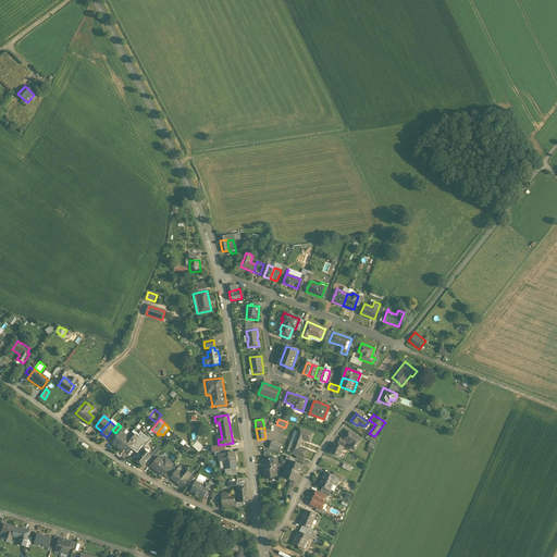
[(313,433),(300,429),(298,433),(297,436),(295,442),(300,444),(302,440),(310,443),(313,433)]
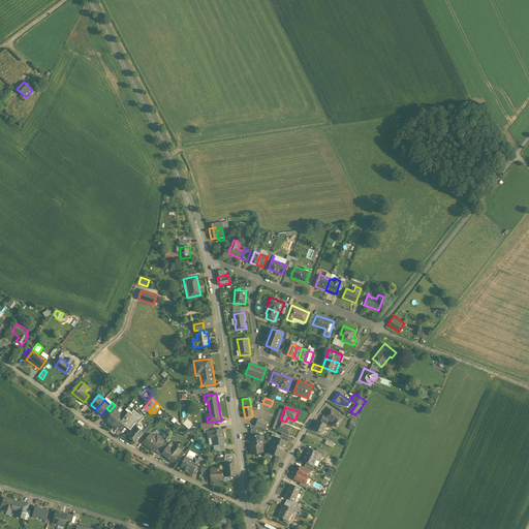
[(113,413),(107,419),(114,425),(122,415),(116,410),(113,413)]
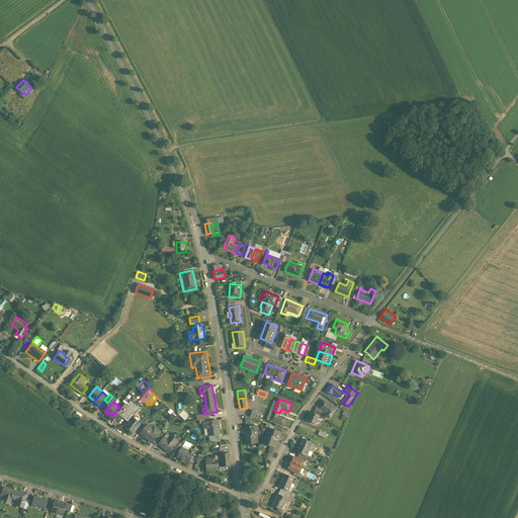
[(330,405),(325,402),(320,409),(327,414),(326,416),(330,419),(332,417),(336,409),(330,405)]
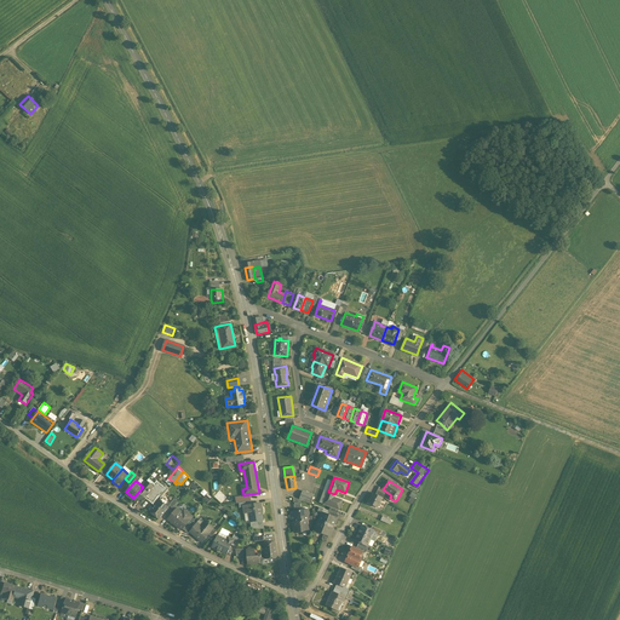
[(153,488),(145,482),(143,487),(150,492),(147,497),(148,498),(151,493),(158,498),(164,488),(158,483),(153,488)]
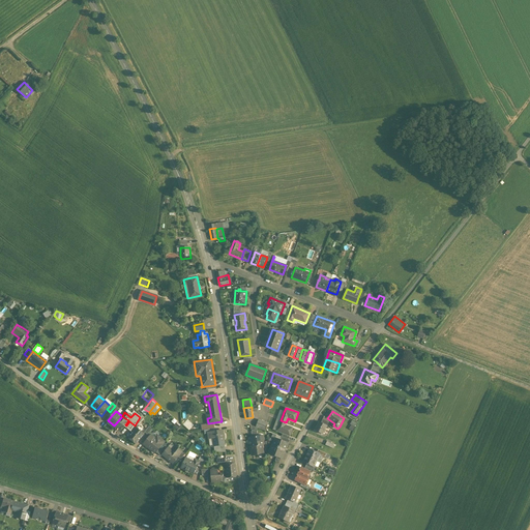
[(122,416),(114,425),(120,431),(125,424),(128,420),(122,416)]
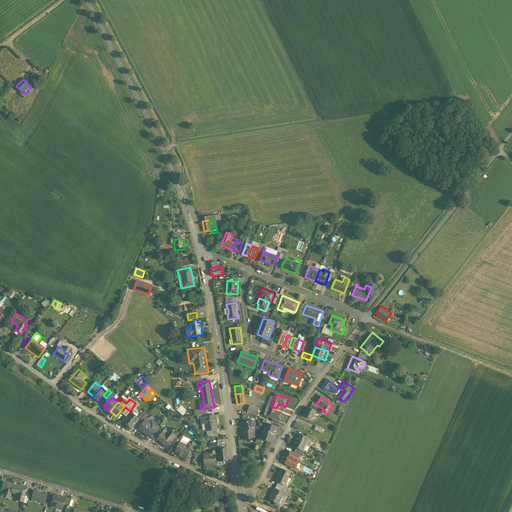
[(260,409),(250,405),(247,413),(249,413),(257,416),(260,409)]
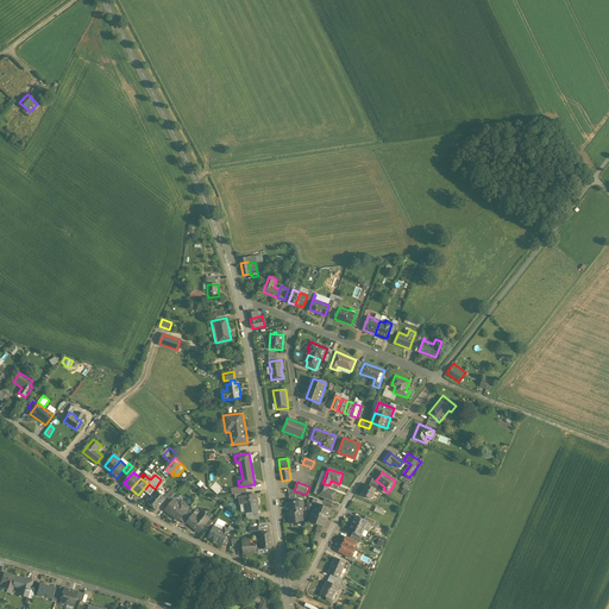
[(328,485),(322,483),(321,487),(319,491),(318,495),(325,498),(333,501),(337,491),(327,489),(328,485)]
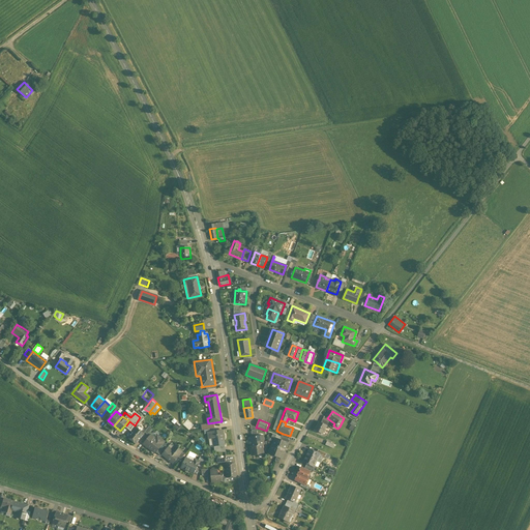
[(327,425),(319,422),(315,431),(323,435),(327,425)]
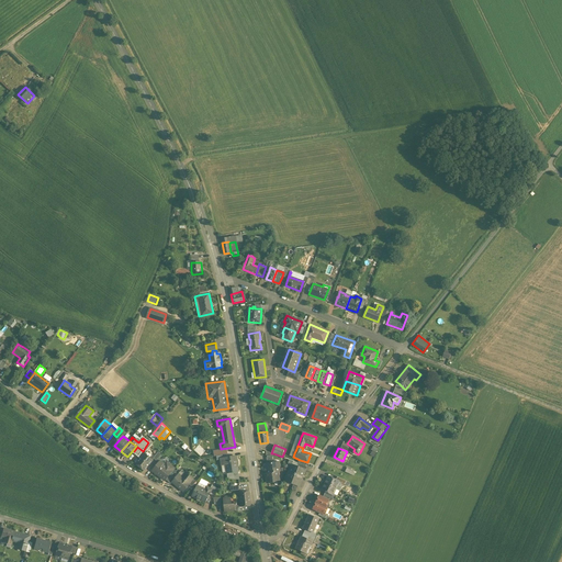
[(145,453),(136,464),(144,471),(153,460),(149,458),(149,456),(147,453),(145,454),(145,453)]
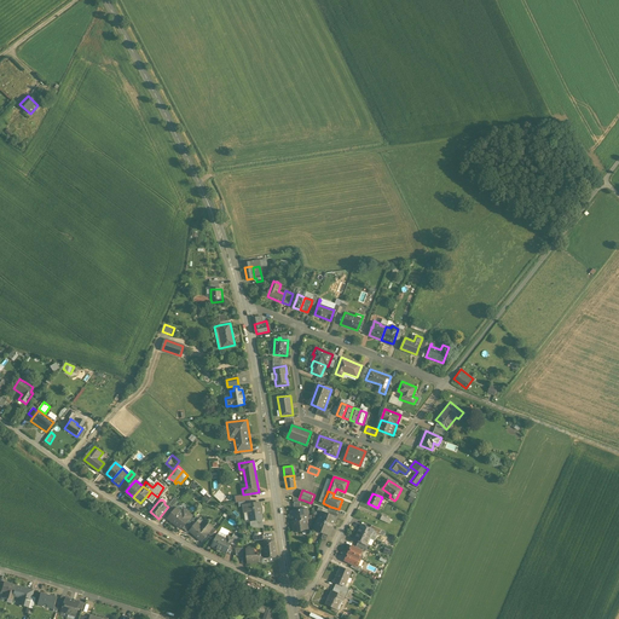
[(252,504),(243,505),(244,513),(249,512),(250,521),(262,519),(260,503),(252,504)]
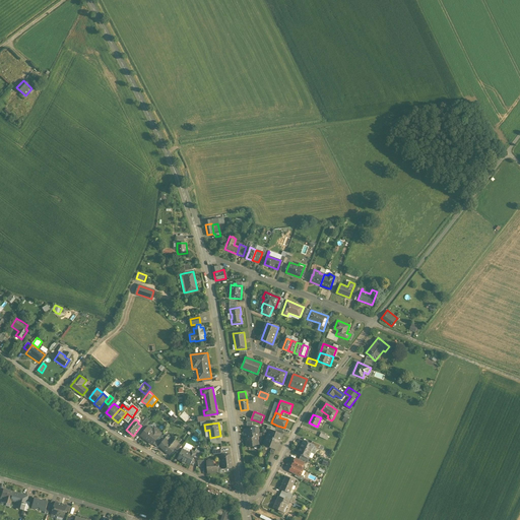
[(150,425),(141,436),(152,445),(152,444),(156,439),(161,434),(150,425)]
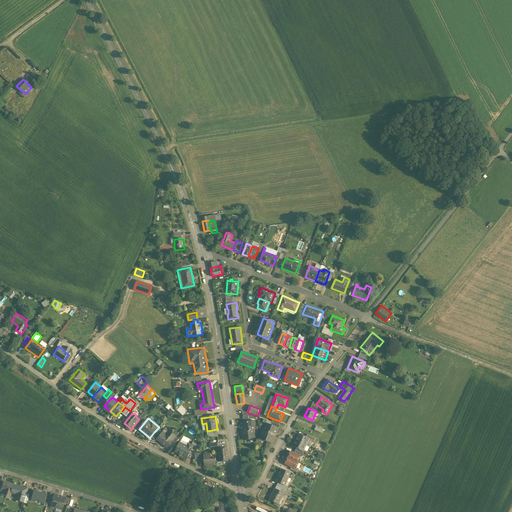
[(253,421),(242,423),(243,428),(244,431),(253,430),(254,430),(253,421)]
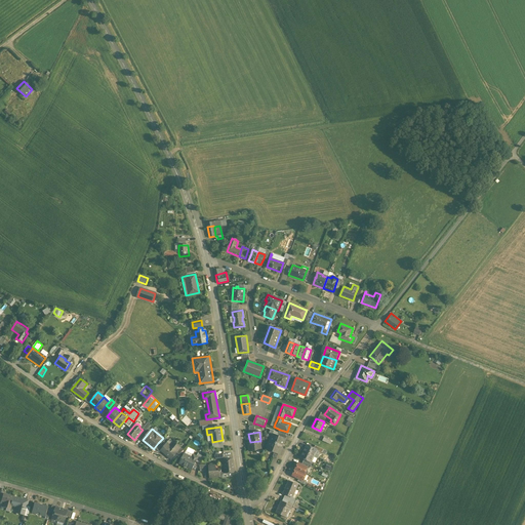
[(273,434),(271,441),(282,445),(283,445),(285,439),(278,436),(273,434)]
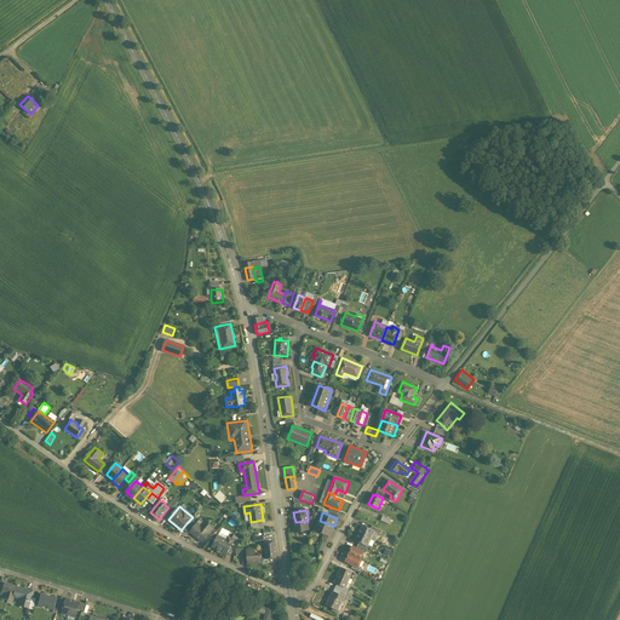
[(296,522),(293,522),(294,526),(293,526),(294,532),(306,530),(306,526),(306,521),(296,522)]
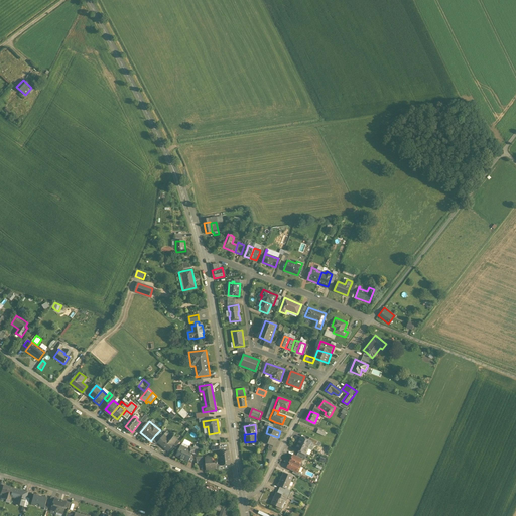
[(277,437),(266,433),(265,433),(263,440),(270,443),(274,444),(275,441),(276,441),(277,437)]
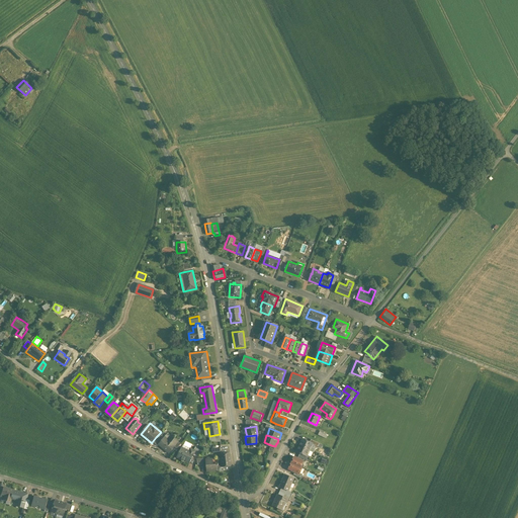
[(168,441),(164,437),(161,441),(159,444),(170,453),(175,447),(178,442),(170,436),(171,437),(168,441)]
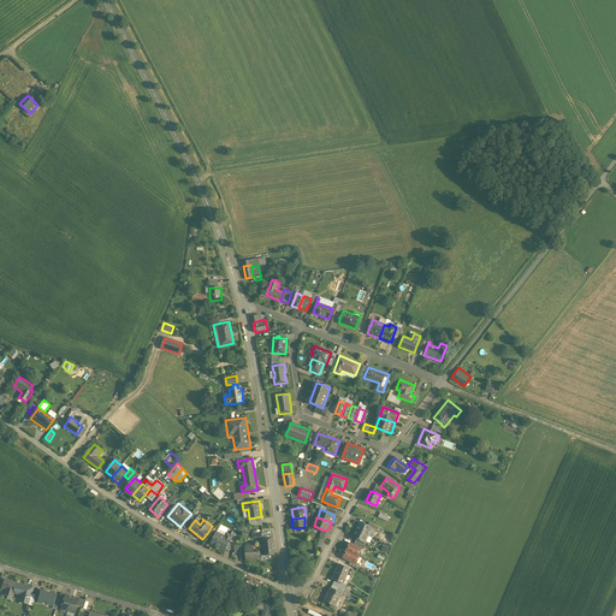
[(371,527),(360,522),(357,527),(359,527),(356,531),(368,535),(369,532),(369,531),(371,527)]
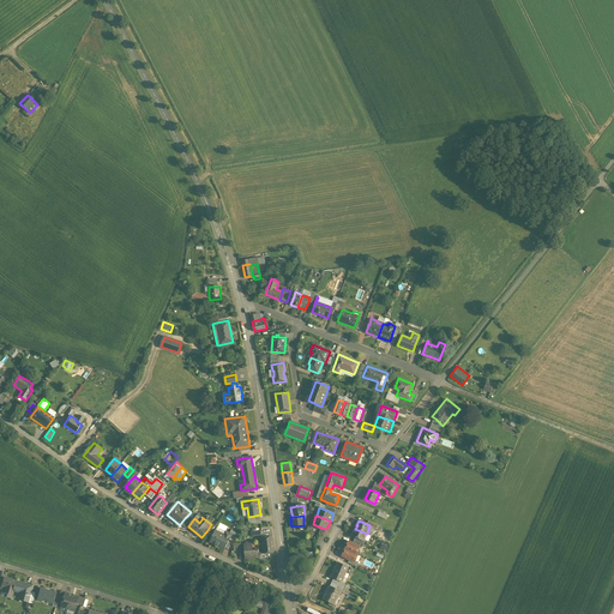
[(216,527),(210,541),(224,549),(229,540),(232,535),(232,534),(216,527)]
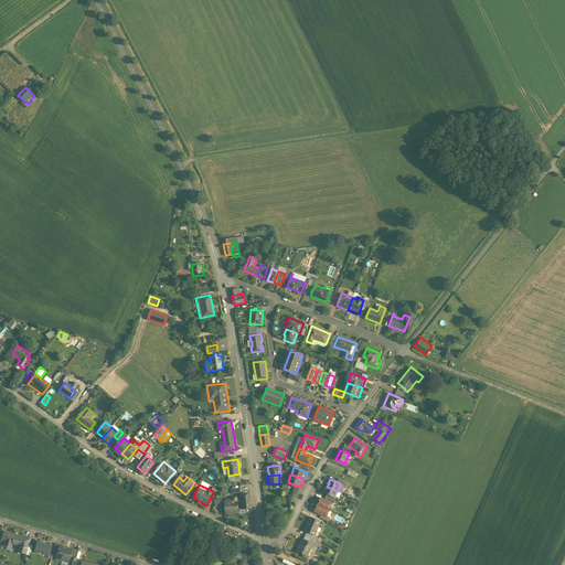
[(338,491),(327,487),(326,489),(323,492),(334,498),(338,491)]
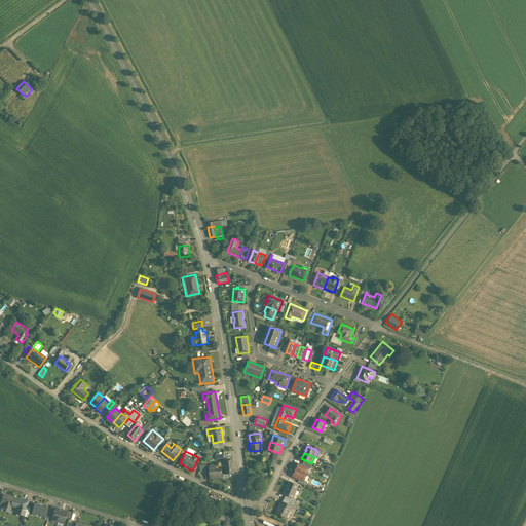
[(234,460),(224,460),(225,475),(235,474),(234,460)]
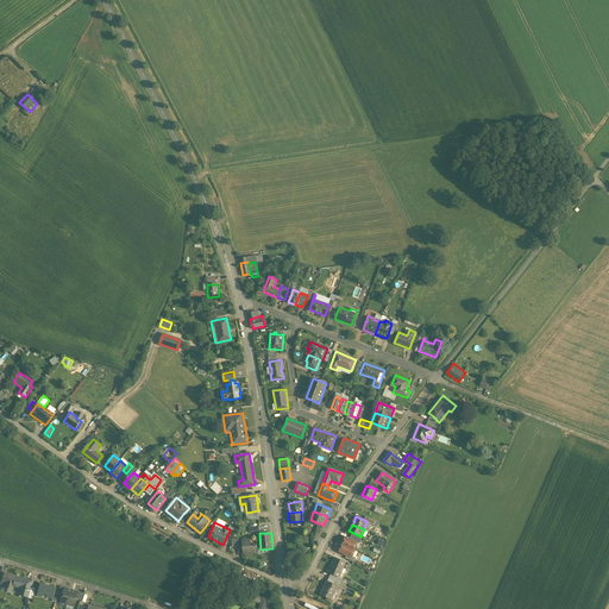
[(345,538),(343,545),(353,550),(356,542),(345,538)]
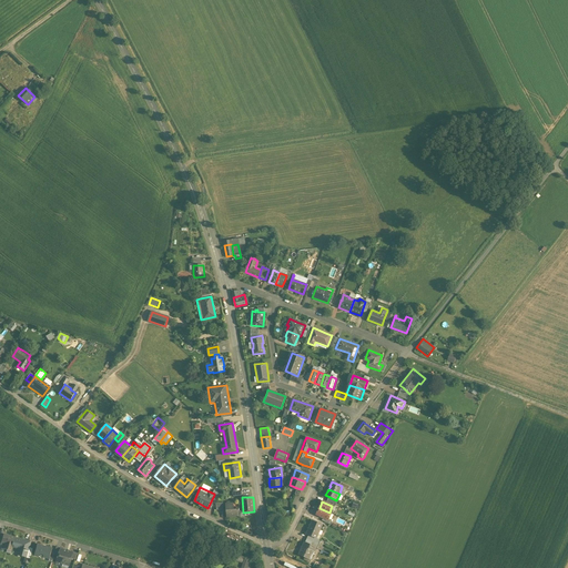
[(233,504),(225,504),(226,517),(240,516),(240,509),(234,509),(233,504)]
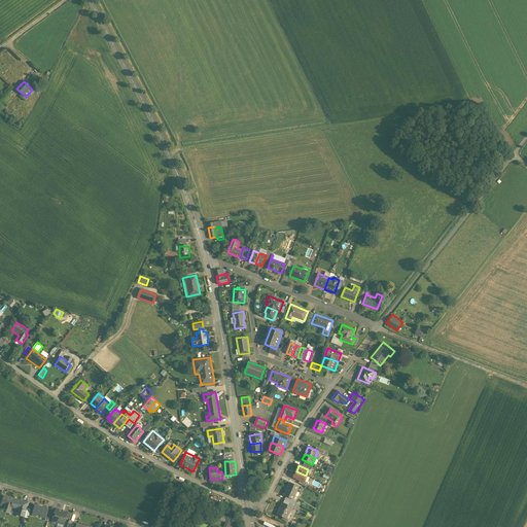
[(308,477),(296,471),(293,478),(305,483),(308,477)]
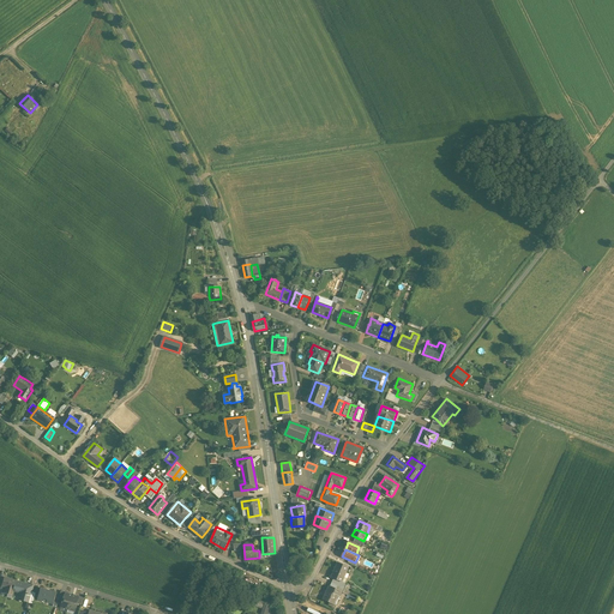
[(338,563),(331,577),(341,582),(348,566),(338,563)]
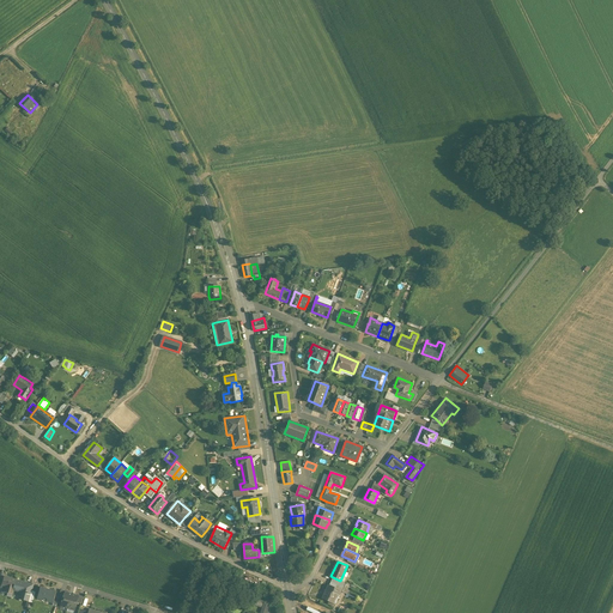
[(14,581),(5,578),(2,584),(6,586),(13,588),(14,581)]
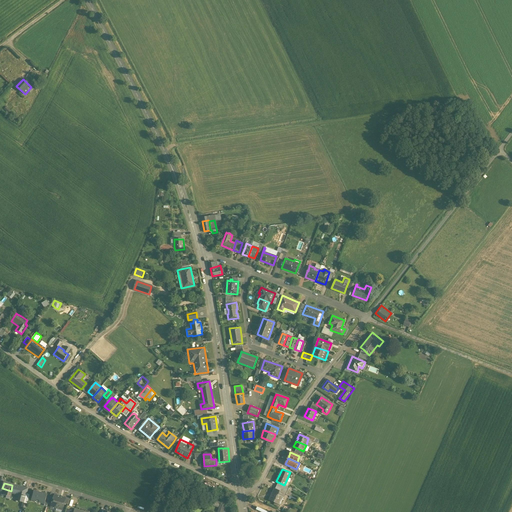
[(22,488),(12,485),(11,491),(10,493),(16,495),(15,500),(23,502),(25,494),(27,489),(22,488)]
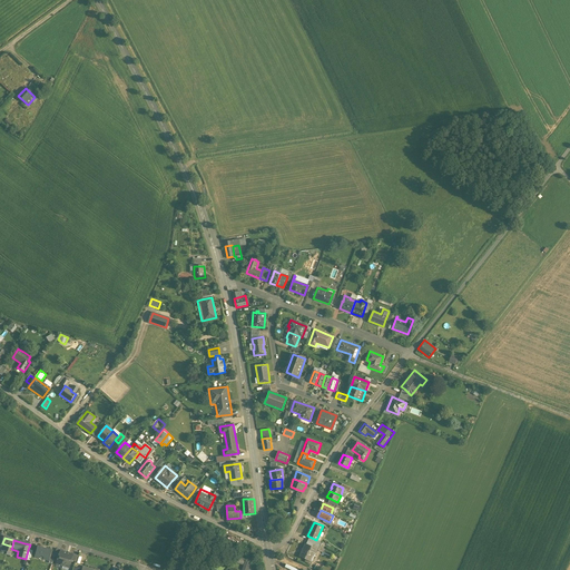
[(316,549),(305,543),(300,556),(311,561),(316,549)]
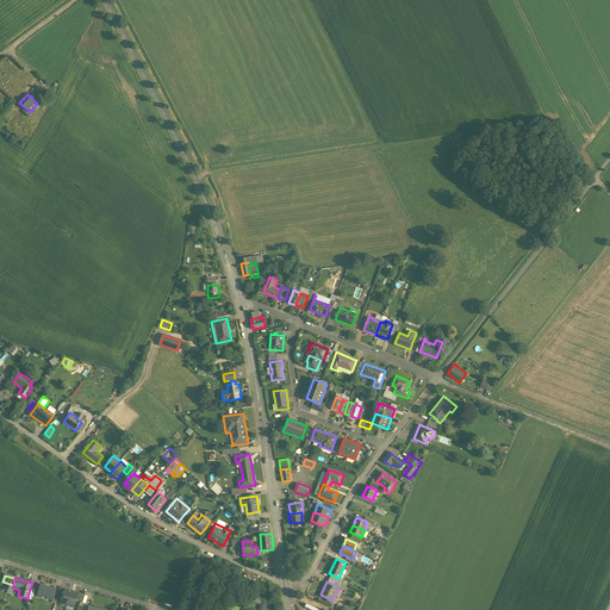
[(56,589),(41,585),(41,584),(39,584),(37,596),(47,598),(47,597),(54,598),(55,593),(56,589)]
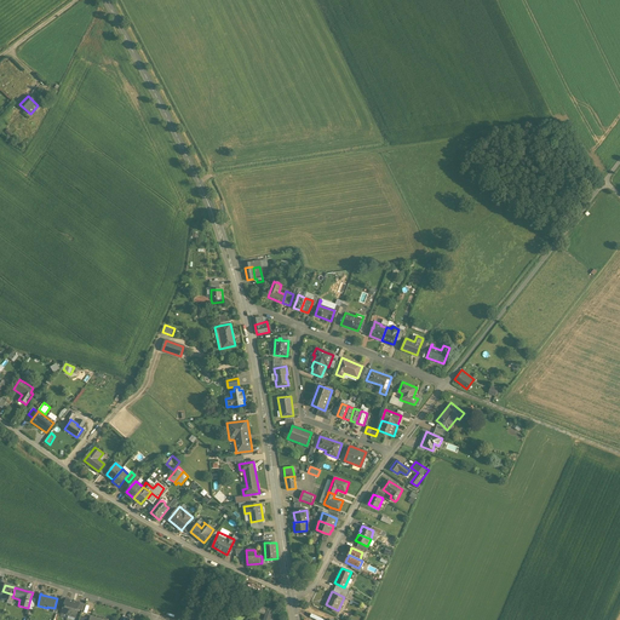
[(64,606),(62,613),(69,615),(74,602),(67,600),(64,606)]
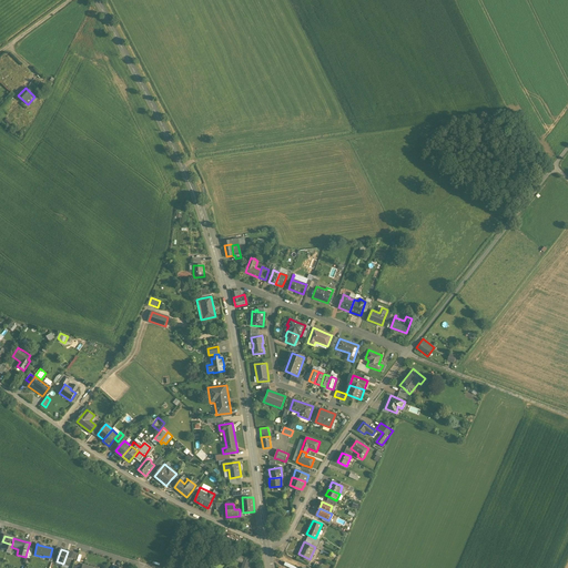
[(73,553),(68,551),(63,564),(70,566),(72,559),(73,553)]
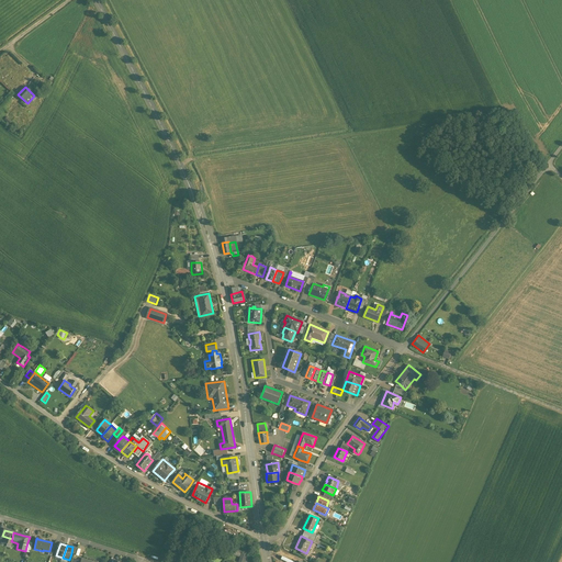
[(243,551),(234,549),(232,554),(240,558),(243,551)]
